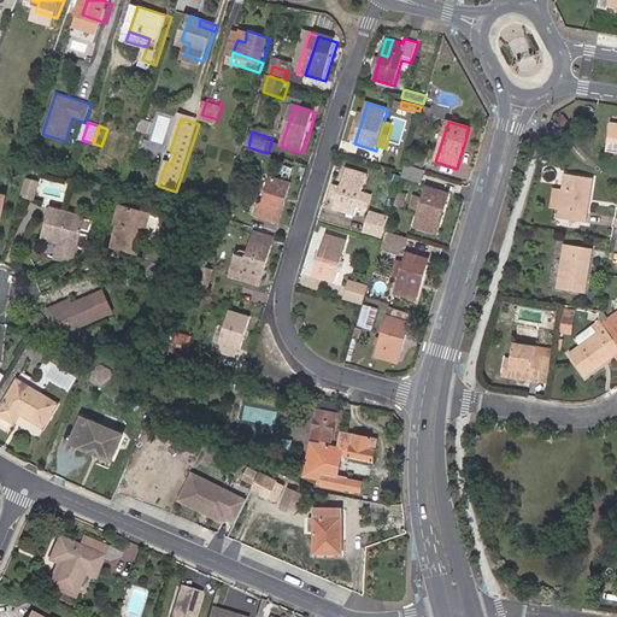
[(427,159),(410,153),(406,163),(423,169),(427,159)]
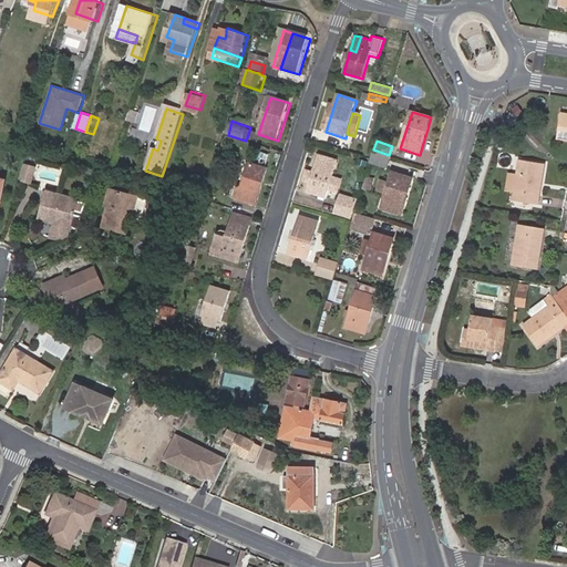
[(372,153),(370,163),(387,169),(390,160),(372,153)]
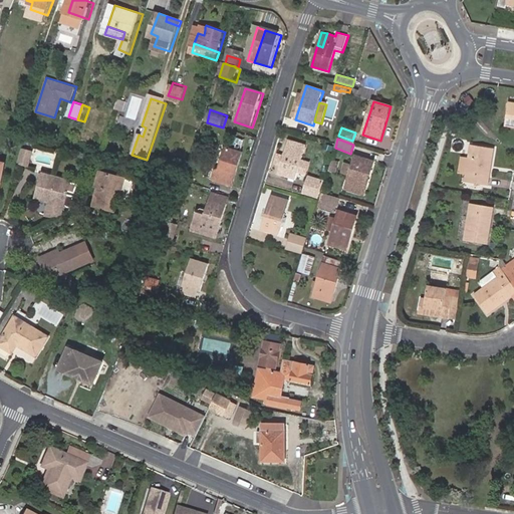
[(306,147),(289,142),(283,159),(280,168),(278,176),(295,181),(297,175),(305,177),(309,165),(301,162),(306,147)]
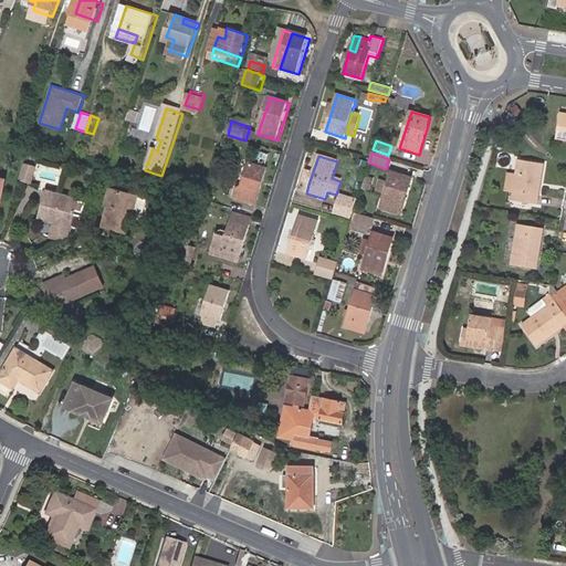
[(544,164),(519,159),(513,199),(537,203),(544,164)]
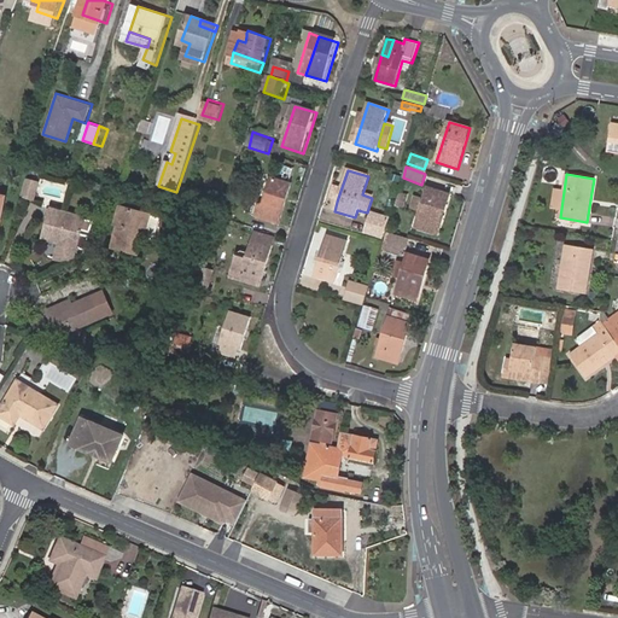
[(252,216),(260,219),(272,178),(266,176),(252,216)]
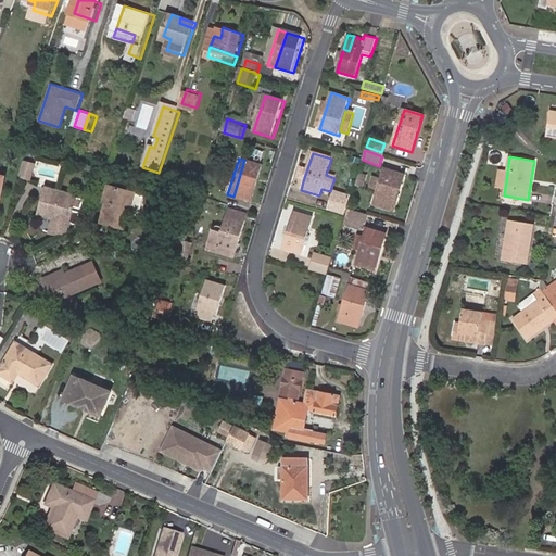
[(244,160),(234,197),(251,203),(264,166),(244,160)]
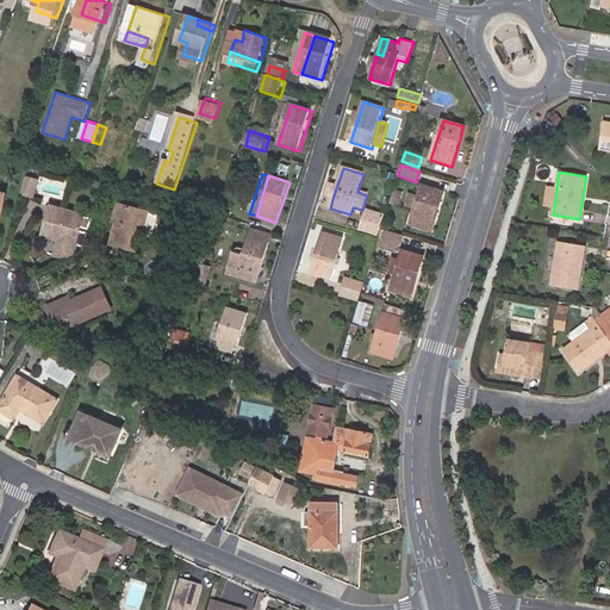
[(33,193),(37,179),(27,176),(23,191),(33,193)]
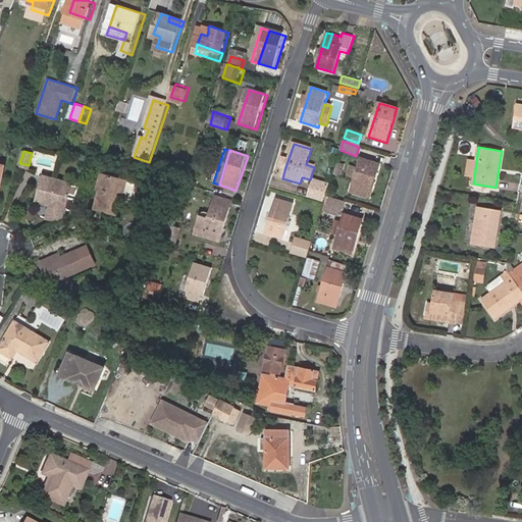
[(369,198),(380,164),(362,158),(352,193),(369,198)]
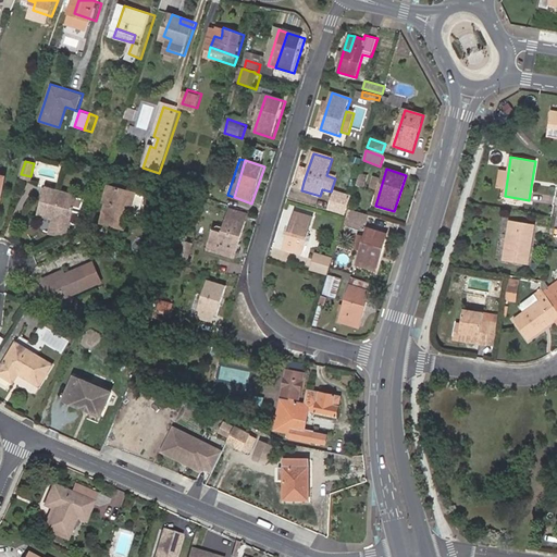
[(304,182),(307,172),(301,170),(297,181),(304,182)]
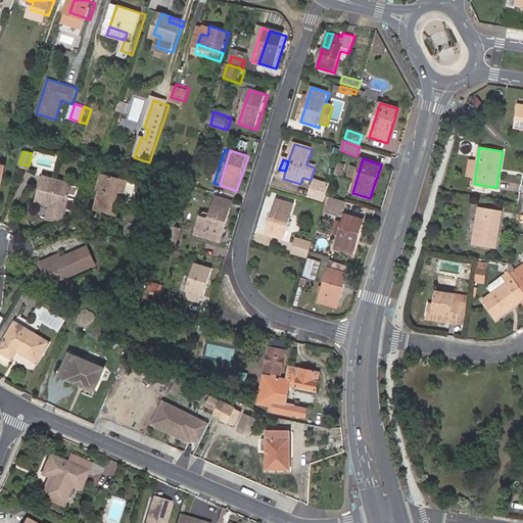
[(128,181),(107,176),(104,191),(102,190),(98,207),(122,212),(128,181)]
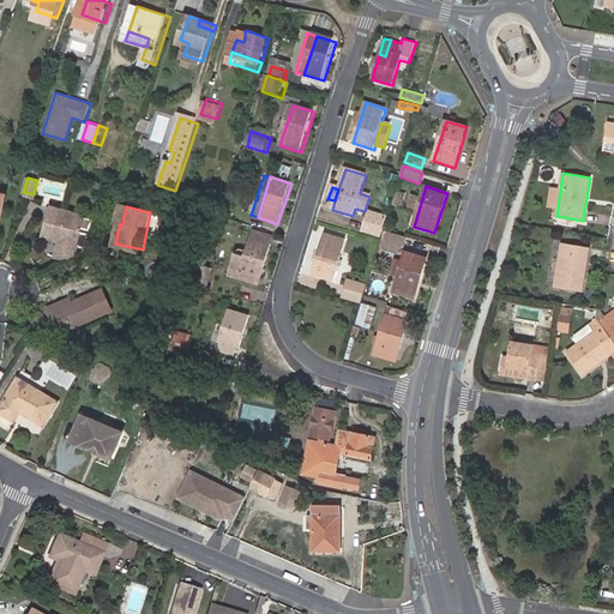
[(86,217),(53,208),(46,235),(64,240),(78,244),(86,217)]
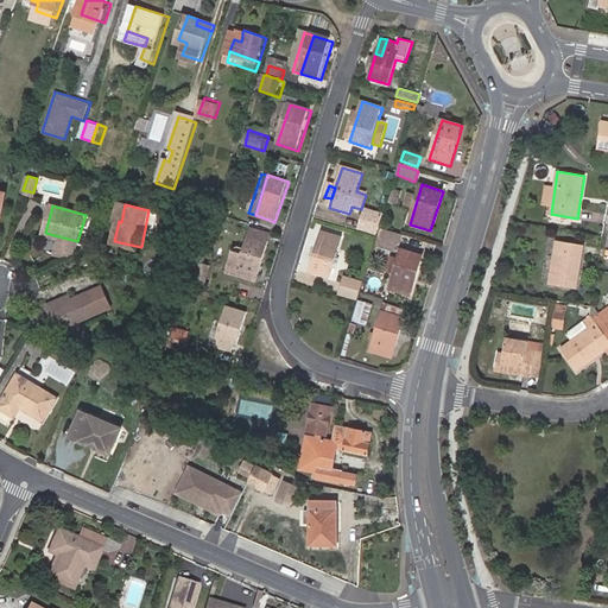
[(363,210),(356,230),(375,236),(381,216),(363,210)]
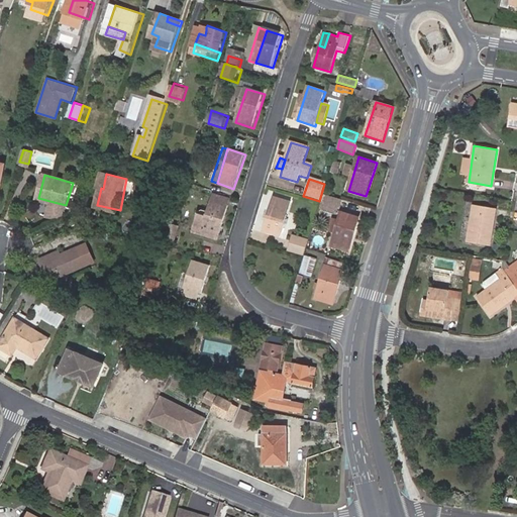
[(342,200),(323,194),(320,202),(339,208),(342,200)]
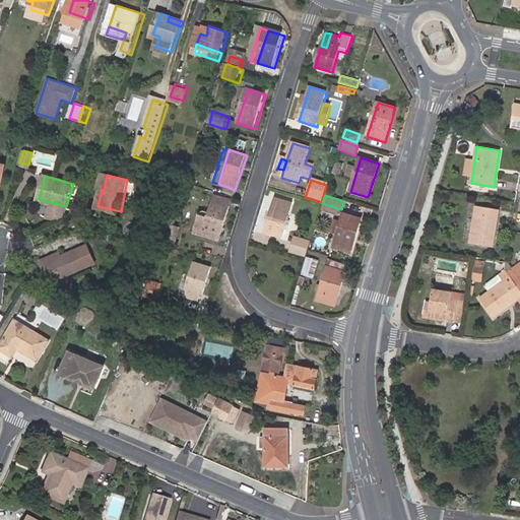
[(229,210),(229,209),(231,202),(213,197),(207,218),(200,215),(194,237),(216,243),(218,235),(221,236),(229,210)]
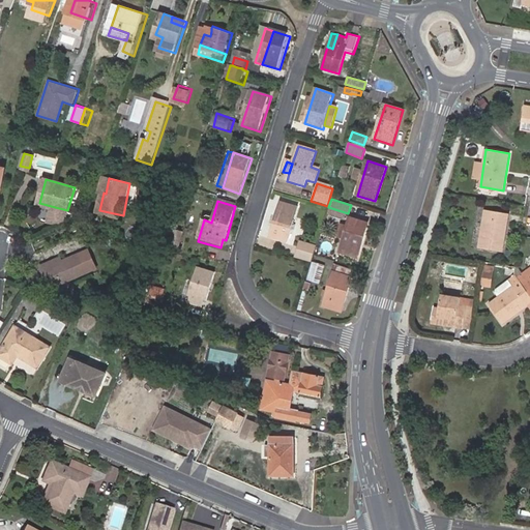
[(287,243),(298,208),(280,203),(269,238),(287,243)]
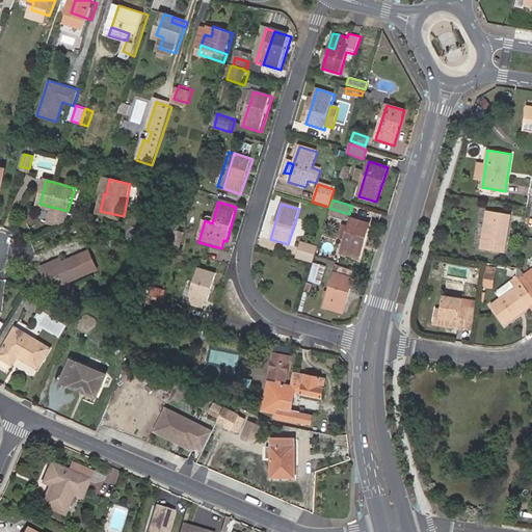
[(68,211),(55,208),(53,217),(65,220),(68,211)]
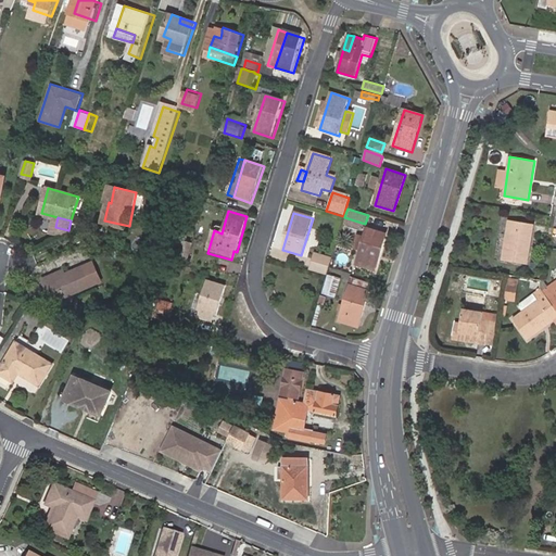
[(365,224),(344,217),(343,224),(364,230),(365,224)]
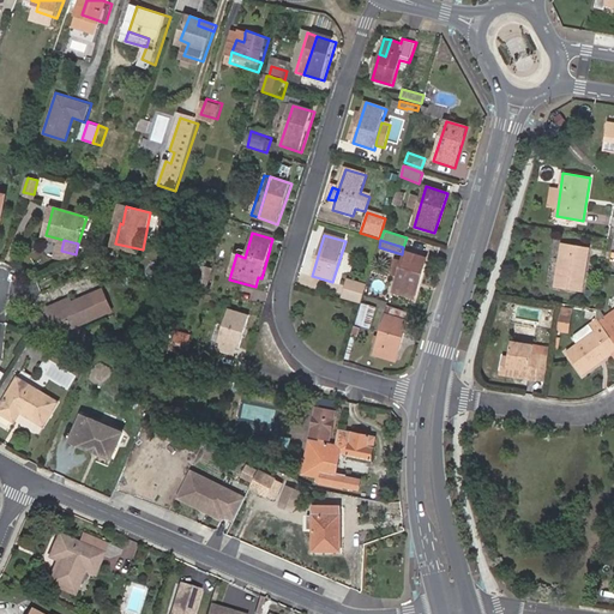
[(589,247),(561,244),(555,287),(582,290),(589,247)]
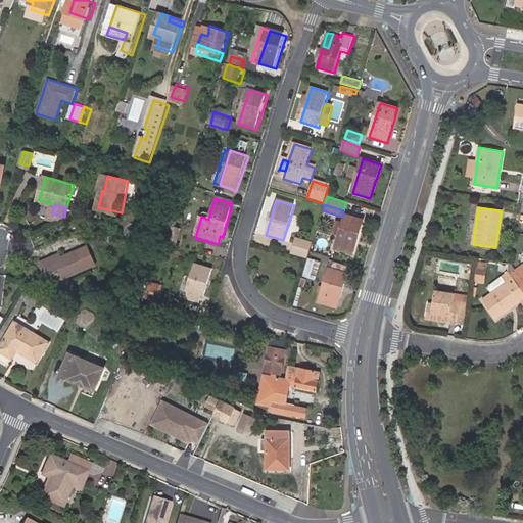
[(352,253),(363,221),(345,216),(335,248),(352,253)]
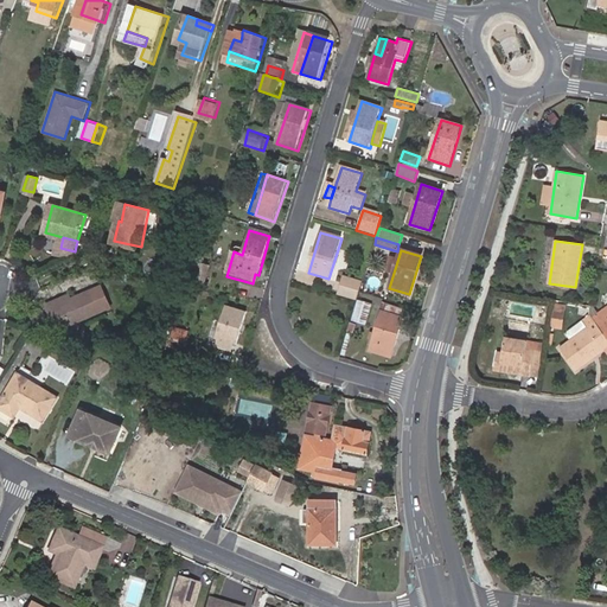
[(203,283),(208,266),(199,264),(195,281),(203,283)]
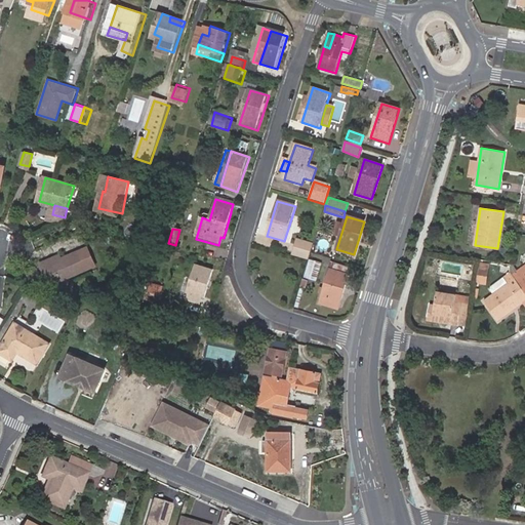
[(306,249),(295,246),(291,256),(307,260),(312,245),(308,244),(306,249)]
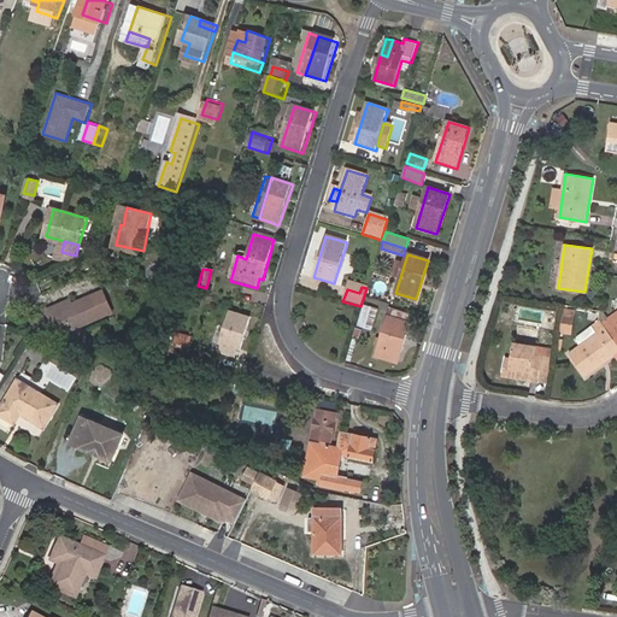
[(76,305),(52,313),(62,335),(105,318),(97,299),(76,305)]
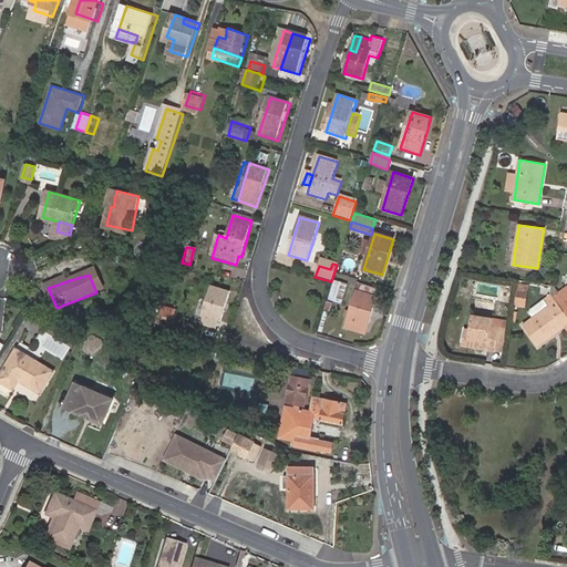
[(47,284),(48,288),(70,280),(69,277),(47,284)]
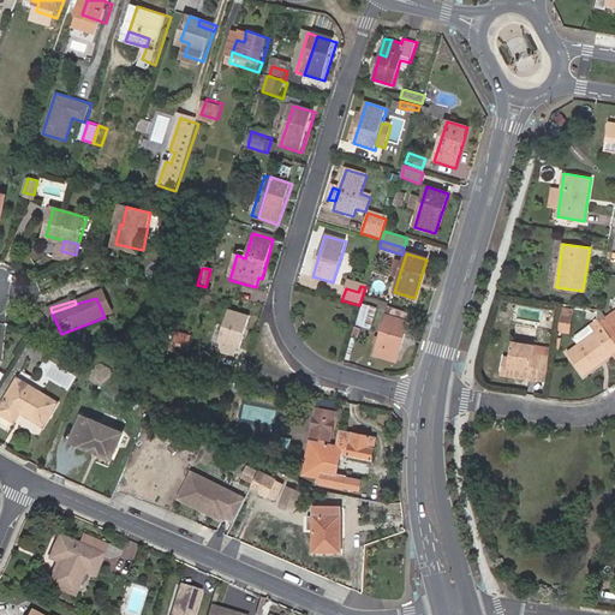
[(380,309),(365,304),(358,324),(374,330),(380,309)]
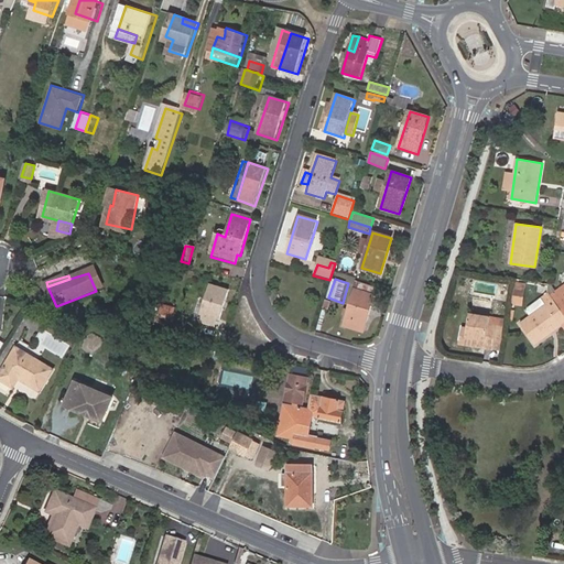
[(524,304),(529,282),(519,281),(514,303),(524,304)]
